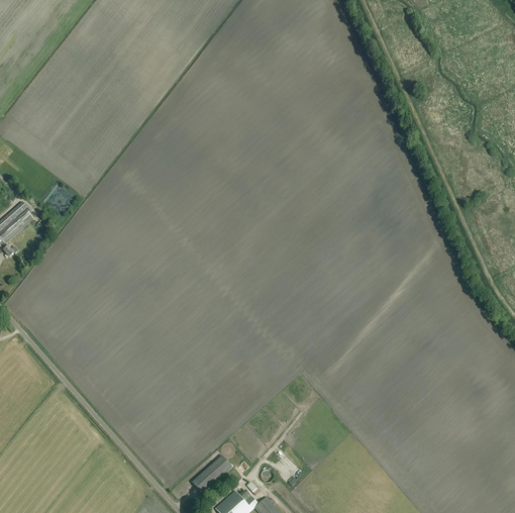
[(4,241),(31,216),(30,215),(25,209),(27,207),(21,199),(0,216),(0,244),(2,246),(1,247),(7,254),(12,249),(6,242),(5,243),(4,241)]
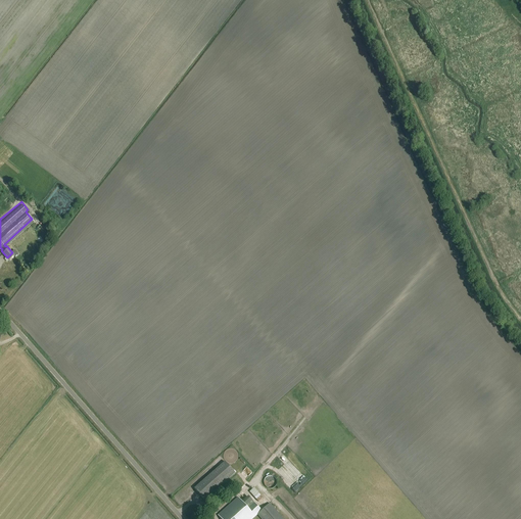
[(202,497),(233,469),(223,458),(192,484),(202,497)]
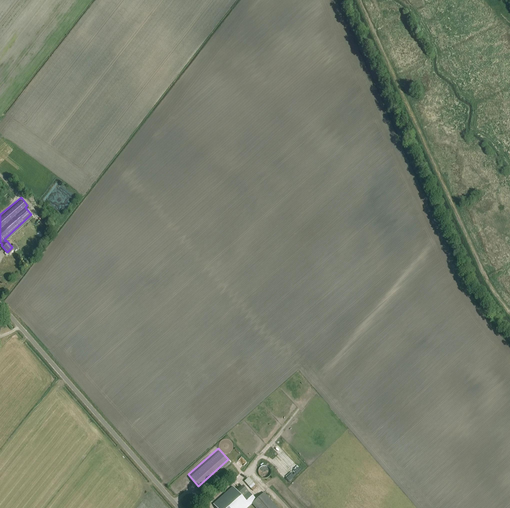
[(267,473),(269,469),(267,464),(263,462),(258,463),(256,468),(258,472),(262,474),(267,473)]
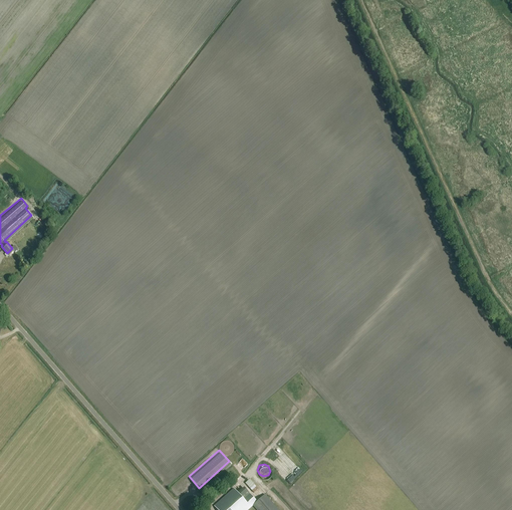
[(256,486),(247,476),(243,480),(252,490),(256,486)]
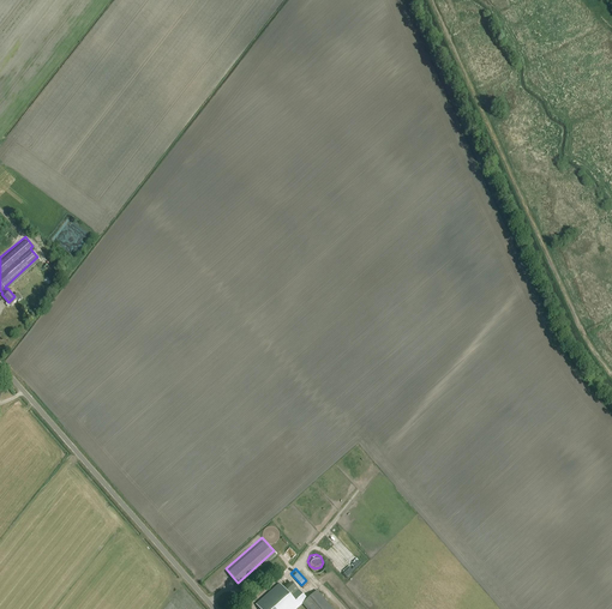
[(371,582),(377,576),(373,571),(366,577),(371,582)]
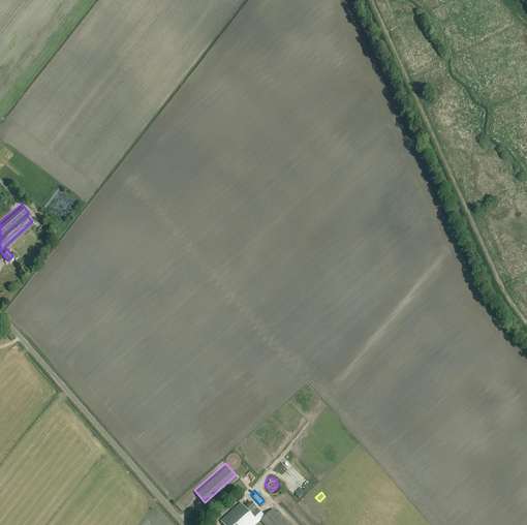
[(250,498),(244,504),(239,499),(218,518),(224,524),(249,524),(258,517),(266,524),(284,524),(287,523),(271,505),(262,513),(250,498)]
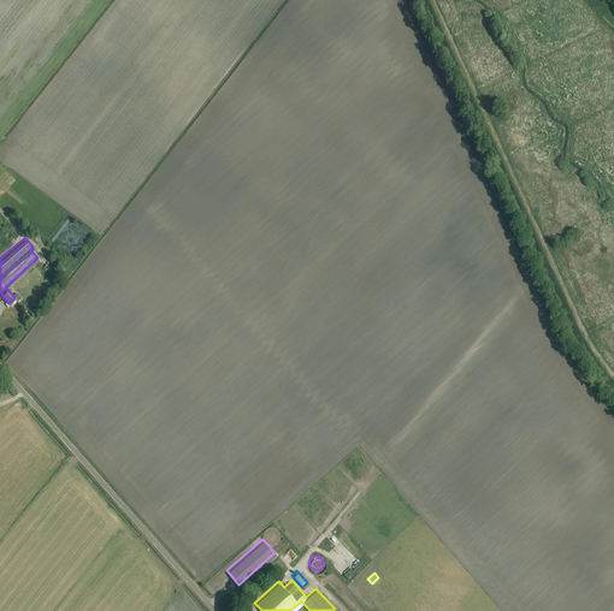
[(369,599),(373,594),(366,588),(361,594),(369,599)]
